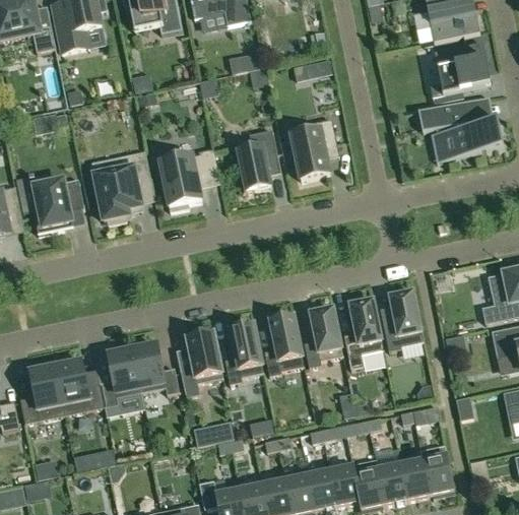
[(37,52),(55,49),(48,13),(37,16),(33,0),(0,0),(0,41),(33,35),(37,52)]
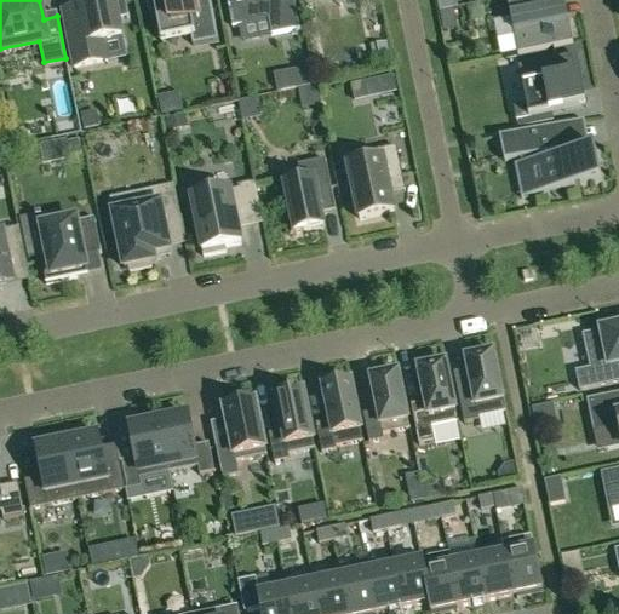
[(107,56),(102,36),(121,33),(113,0),(76,0),(78,3),(62,6),(73,63),(107,56)]
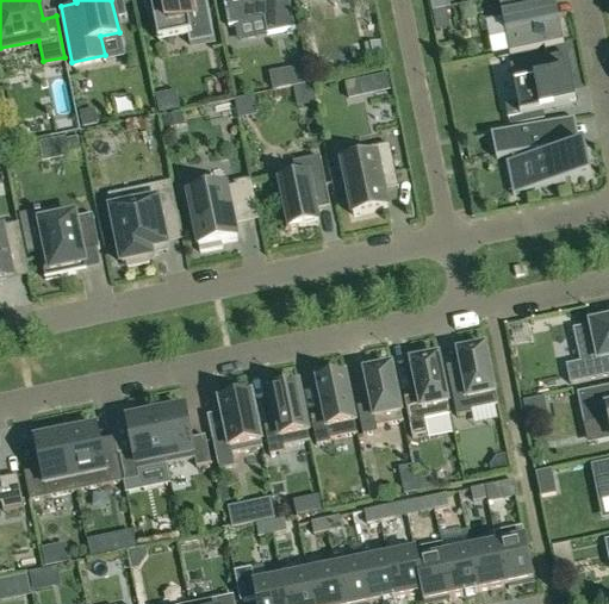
[(143,0),(144,8),(151,7),(157,37),(187,31),(188,41),(213,35),(205,0),(192,0),(143,0)]
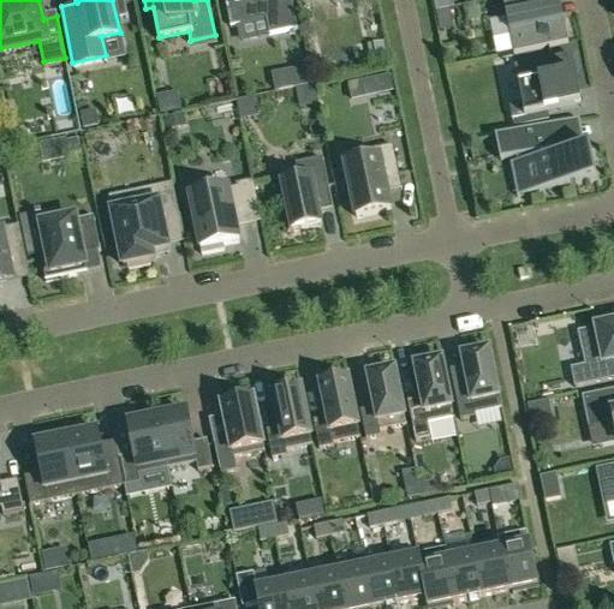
[(226,0),(232,22),(267,15),(270,30),(299,24),(293,0),(226,0)]
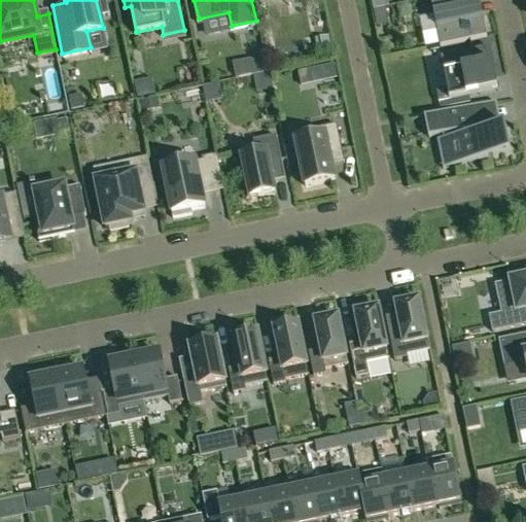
[(439,41),(486,32),(480,0),(469,2),(468,0),(430,0),(439,41)]
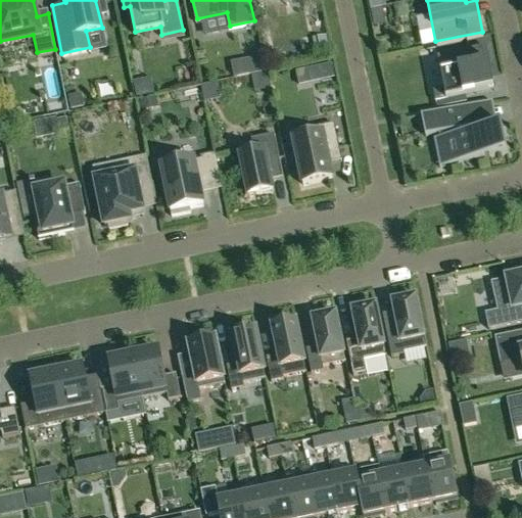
[(384,19),(381,4),(370,6),(373,22),(384,19)]
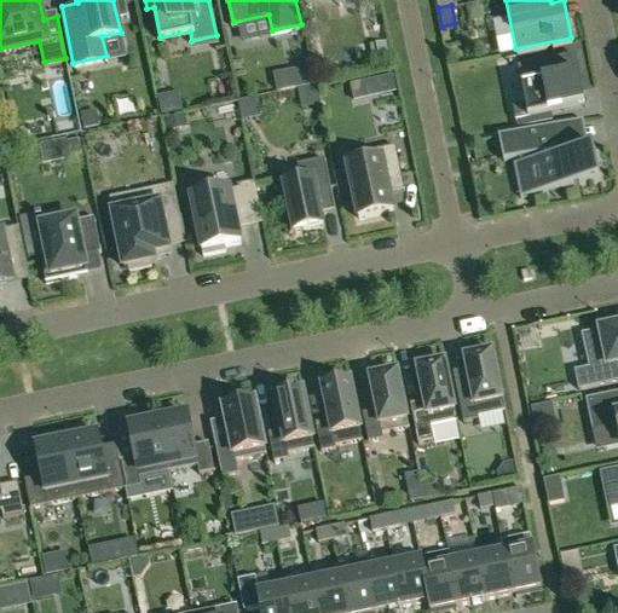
[(512,102),(515,116),(584,102),(573,50),(517,62),(525,99),(512,102)]
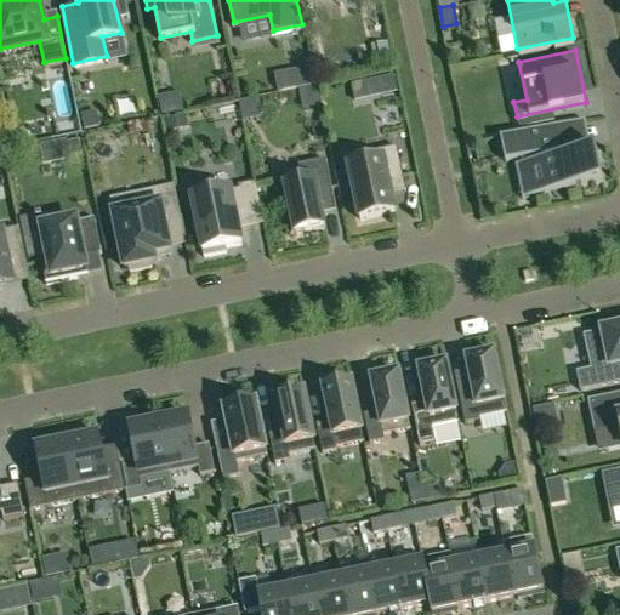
[(312,62),(299,64),(302,83),(316,79),(312,62)]
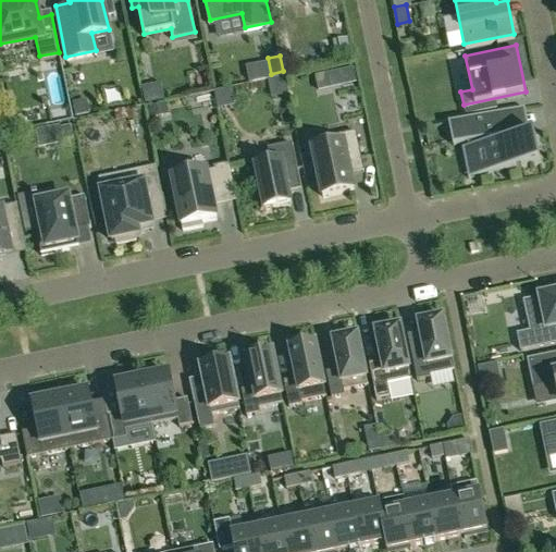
[(353,62),(340,64),(343,80),(356,77),(353,62)]
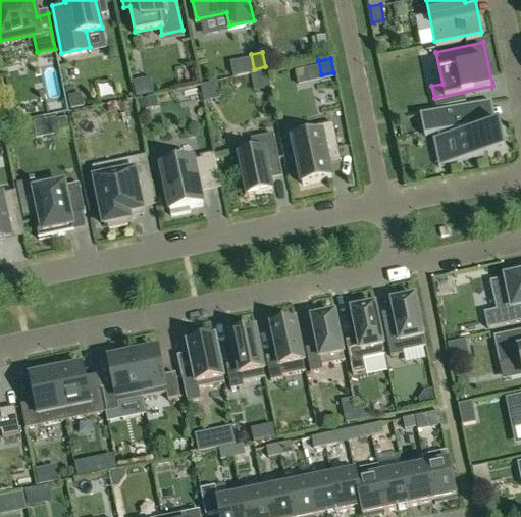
[(150,73),(132,78),(136,93),(153,90),(150,73)]
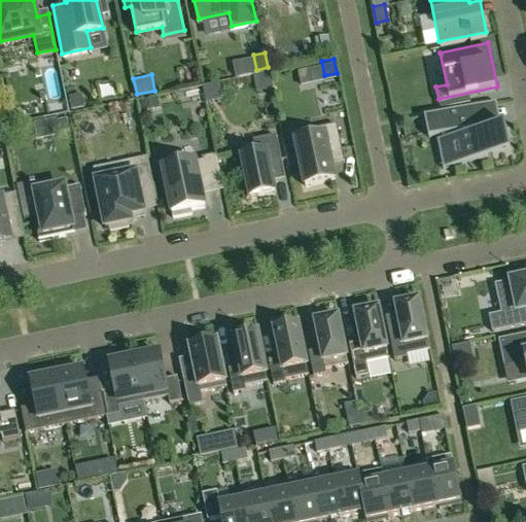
[(83,103),(81,90),(67,93),(70,106),(83,103)]
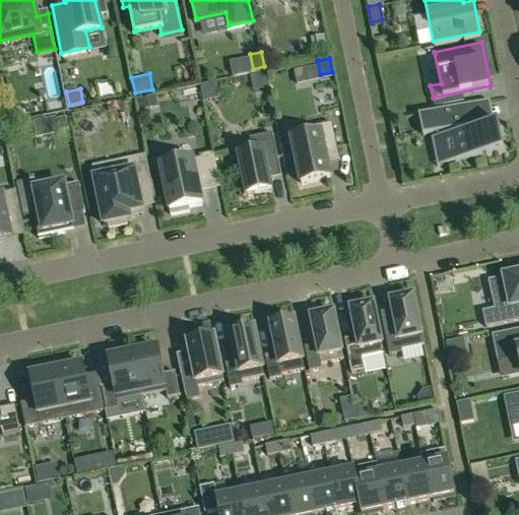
[(443,132),(433,134),(431,134),(431,136),(436,161),(436,163),(448,159),(504,148),(498,121),(478,124),(477,120),(478,120),(474,101),(488,99),(488,100),(489,99),(489,97),(473,100),(418,111),(423,131),(442,127),(443,132)]
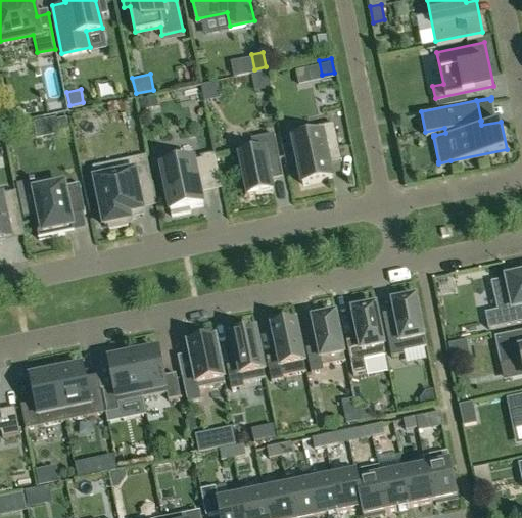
[(68,124),(66,110),(53,113),(55,127),(68,124)]
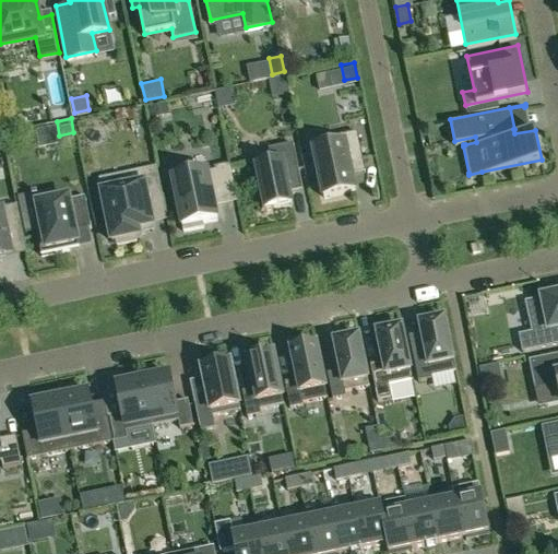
[(312,145),(323,195),(354,188),(347,158),(361,155),(356,128),(332,133),(333,141),(312,145)]
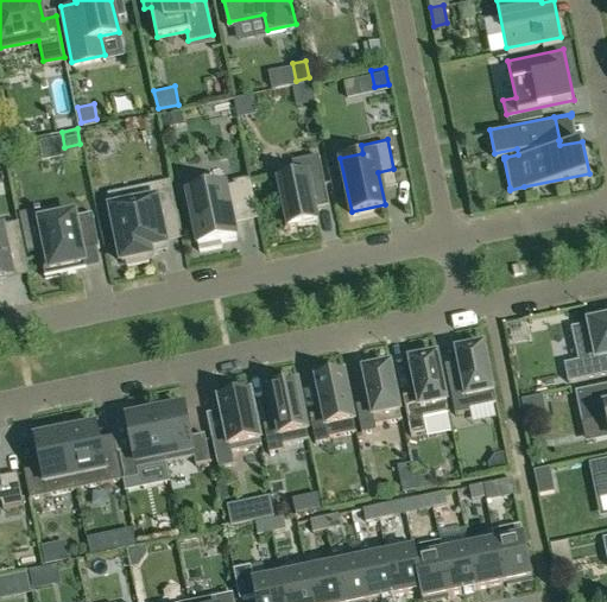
[(277,171),(288,223),(316,217),(309,183),(323,181),(317,152),(291,158),(293,169),(277,171)]
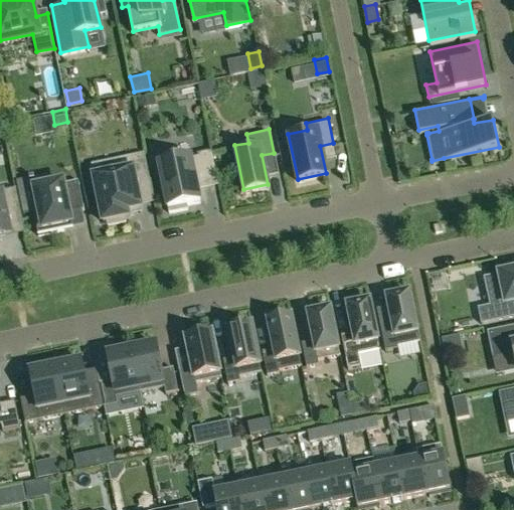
[(186,205),(185,201),(199,198),(195,178),(216,174),(210,147),(196,150),(197,153),(190,155),(190,153),(158,160),(168,209),(186,205)]
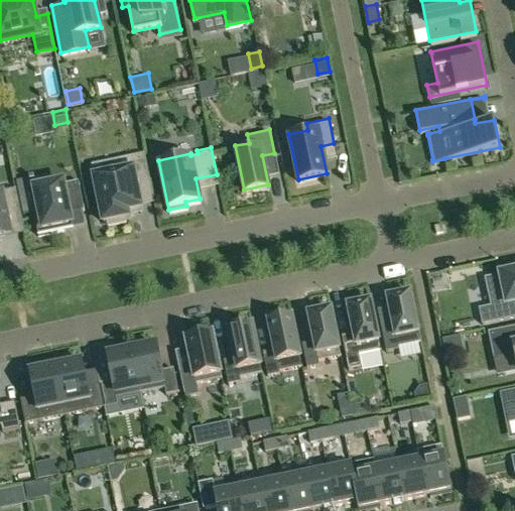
[(124,155),(127,166),(93,173),(103,219),(106,219),(107,222),(125,219),(124,215),(128,214),(127,208),(141,205),(135,180),(149,177),(144,151),(124,155)]
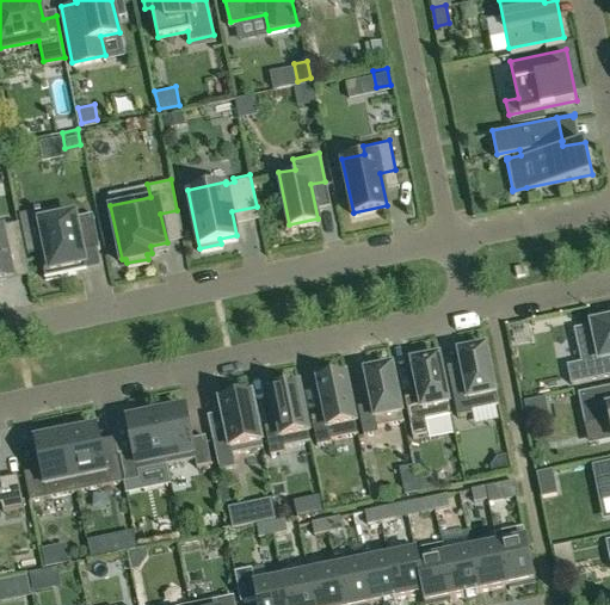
[(44,276),(86,267),(81,247),(99,244),(92,210),(75,214),(74,211),(39,218),(39,222),(26,224),(31,247),(38,246),(44,276)]
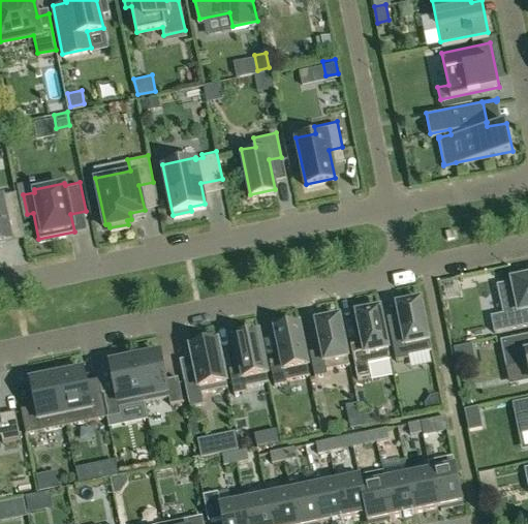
[(0,240),(11,238),(10,232),(24,228),(16,190),(0,193),(0,240)]
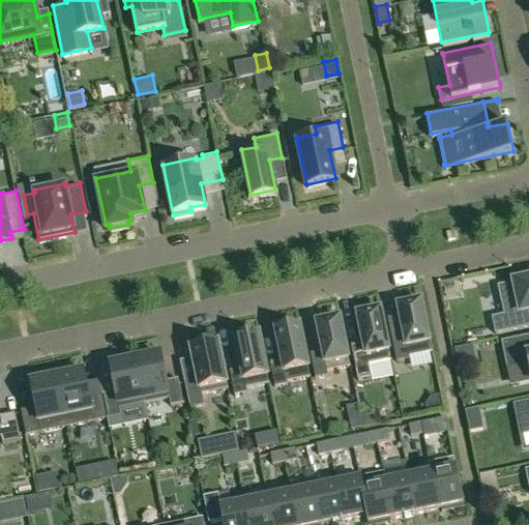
[(518,278),(513,279),(517,293),(501,297),(505,311),(491,313),(495,329),(528,322),(528,271),(517,273),(518,278)]
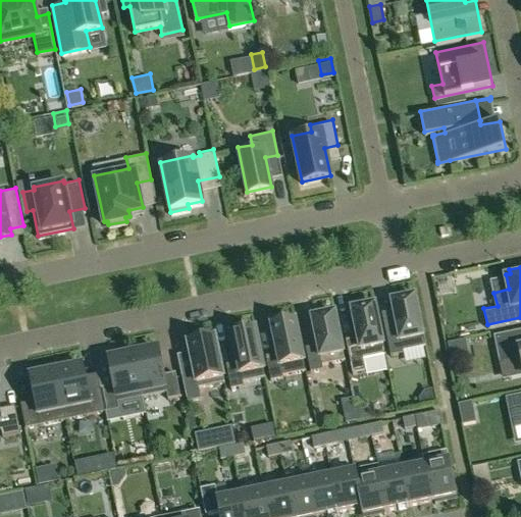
[(416,292),(392,297),(392,298),(397,325),(383,327),(388,352),(403,349),(401,345),(426,341),(416,292)]
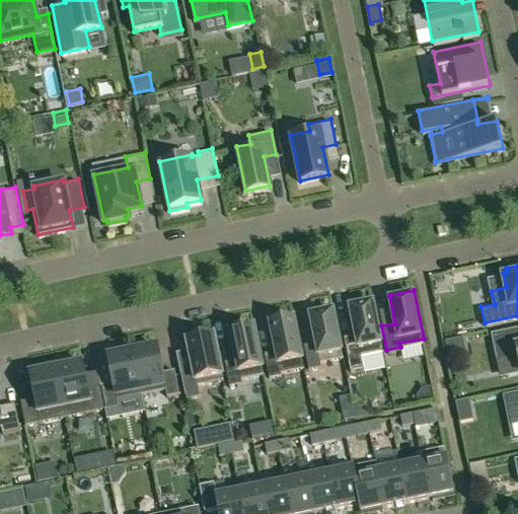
[(355,342),(380,337),(372,299),(347,305),(351,326),(337,328),(342,355),(356,352),(355,342)]
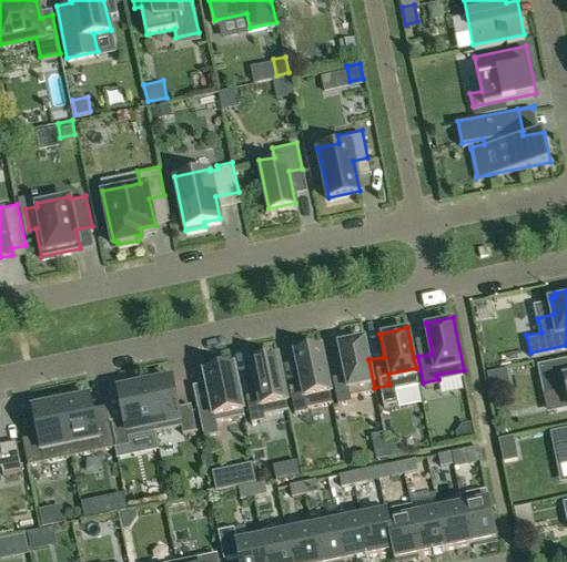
[(321,345),(328,386),(356,380),(358,391),(374,388),(368,359),(353,363),(348,339),(321,345)]
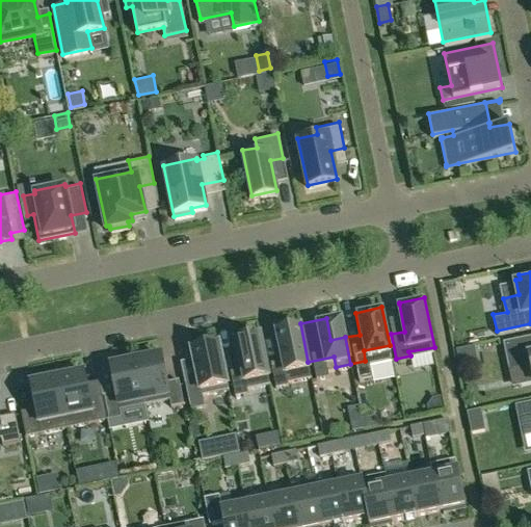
[(291,325),(290,321),(274,324),(282,358),(269,361),(274,385),(287,383),(286,379),(310,374),(299,323),(291,325)]
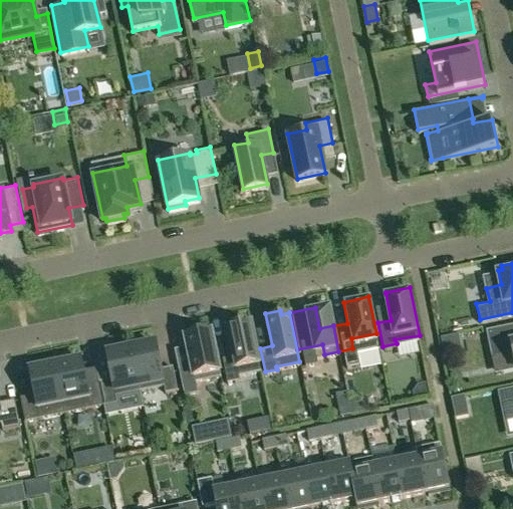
[(242,322),(241,318),(226,321),(233,353),(221,356),(226,379),(238,377),(237,371),(259,367),(250,320),(242,322)]
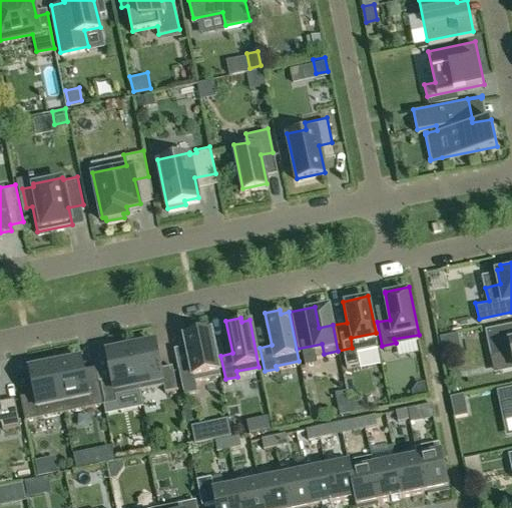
[(511,322),(484,328),(490,353),(511,348),(511,351),(511,322)]
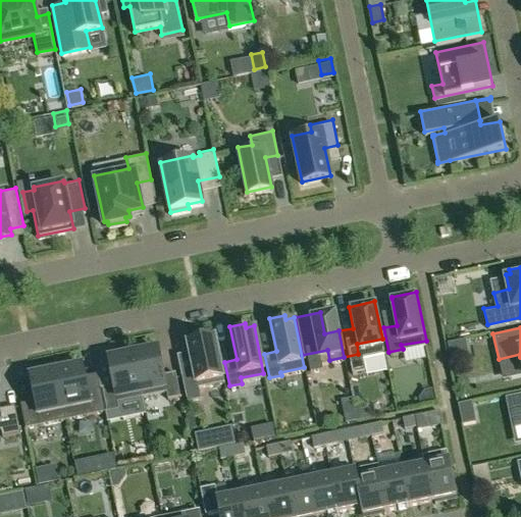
[(187,335),(189,350),(194,369),(180,372),(187,399),(201,396),(198,384),(223,379),(222,371),(214,334),(204,337),(203,332),(187,335)]
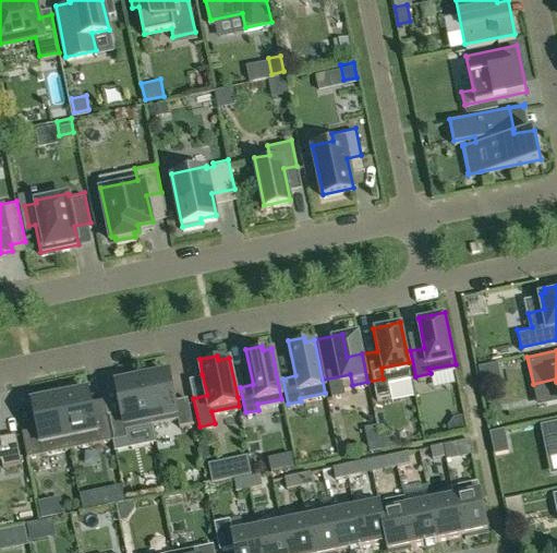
[(179,423),(192,421),(186,395),(174,398),(168,370),(142,375),(152,421),(178,416),(179,423)]
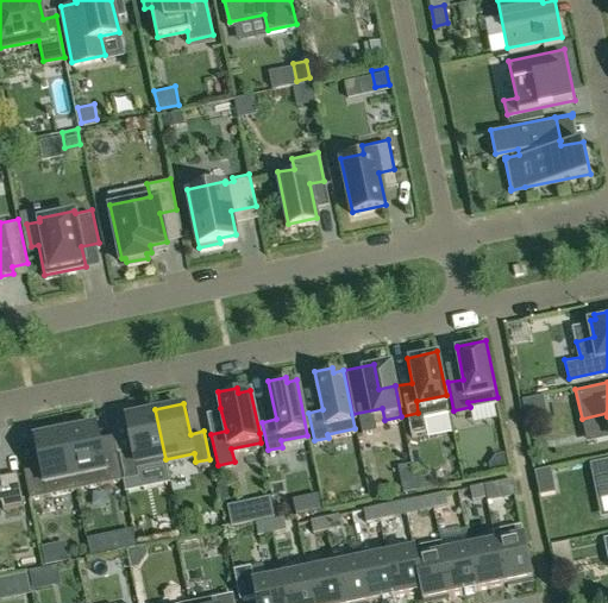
[(165,459),(155,409),(126,415),(132,446),(118,448),(124,477),(138,473),(137,465),(165,459)]
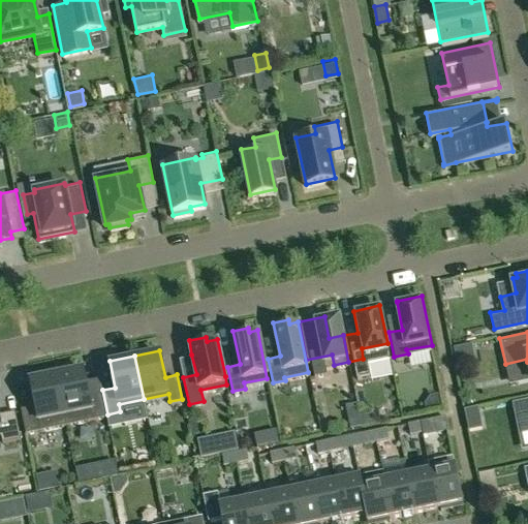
[(86,378),(84,366),(57,372),(67,422),(106,413),(101,390),(89,392),(86,378)]
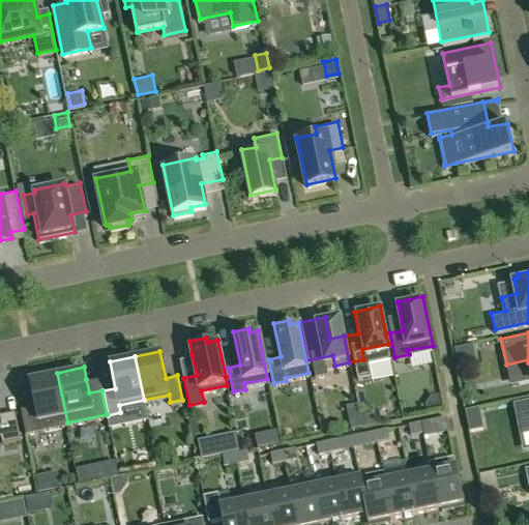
[(30,378),(35,404),(20,407),(25,432),(67,423),(57,373),(30,378)]
